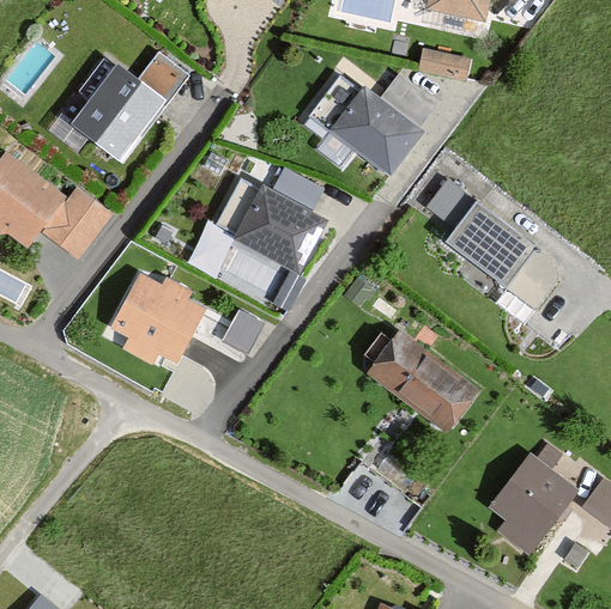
[(489,0),(427,0),(425,8),(485,22),(489,0)]
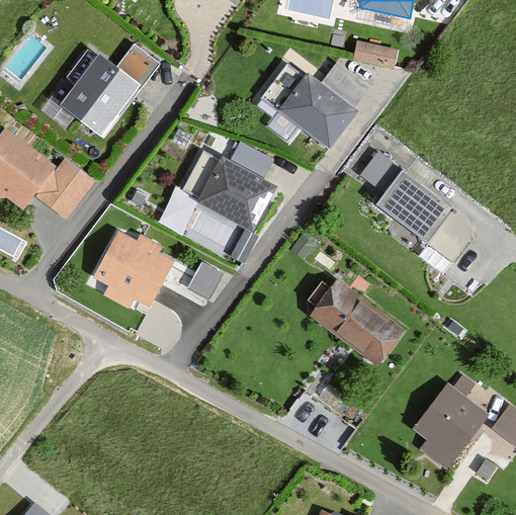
[(402,53),(360,43),(356,61),(398,71),(402,53)]
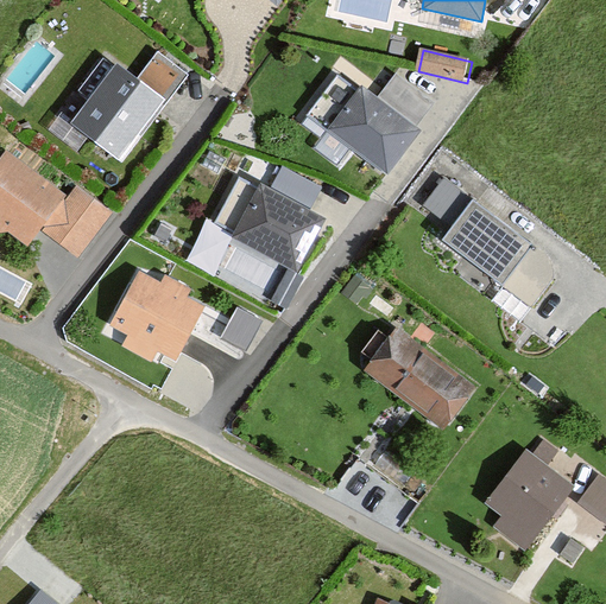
[(164,99),(115,62),(69,124),(118,160),(164,99)]
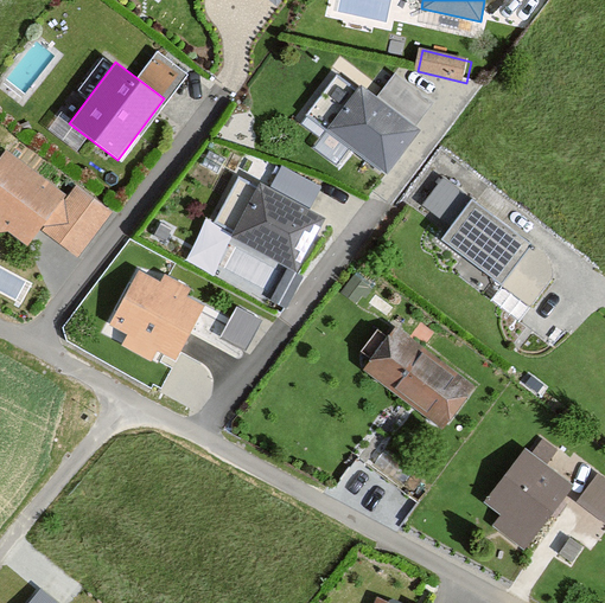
[(422,132),(362,85),(328,130),(387,177),(422,132)]
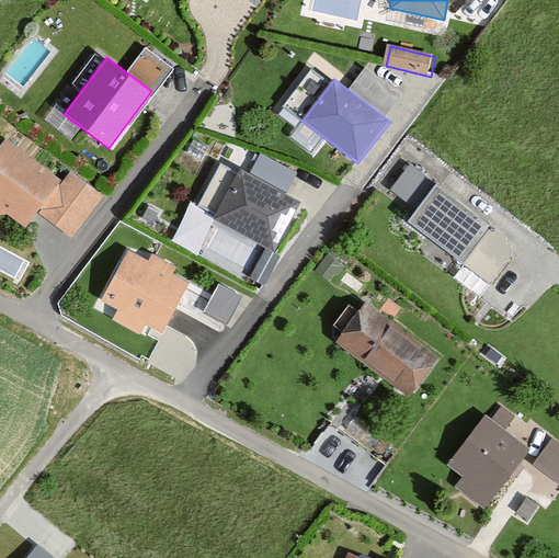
[(64,180),(4,138),(0,144),(0,218),(21,234),(36,212),(72,237),(104,192),(71,169),(64,180)]
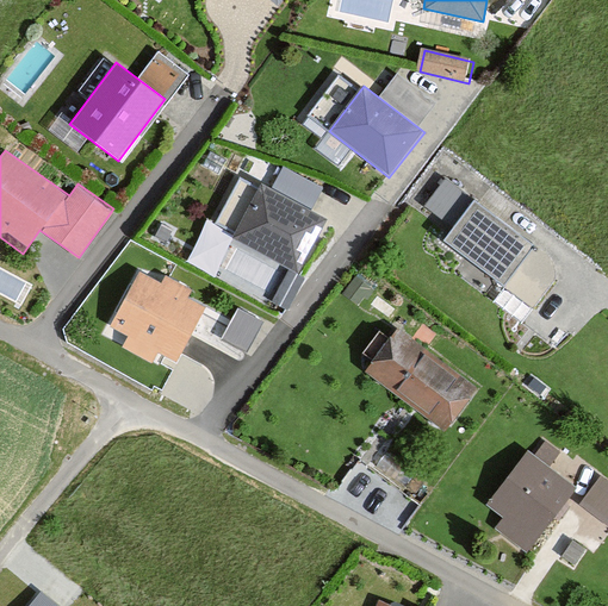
[(328,218),(261,182),(231,237),(298,273),(328,218)]
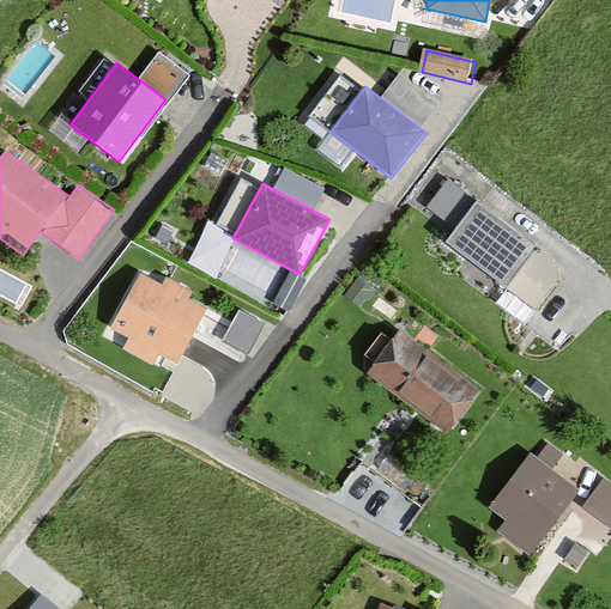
[(537,243),(477,203),(448,245),(508,285),(537,243)]
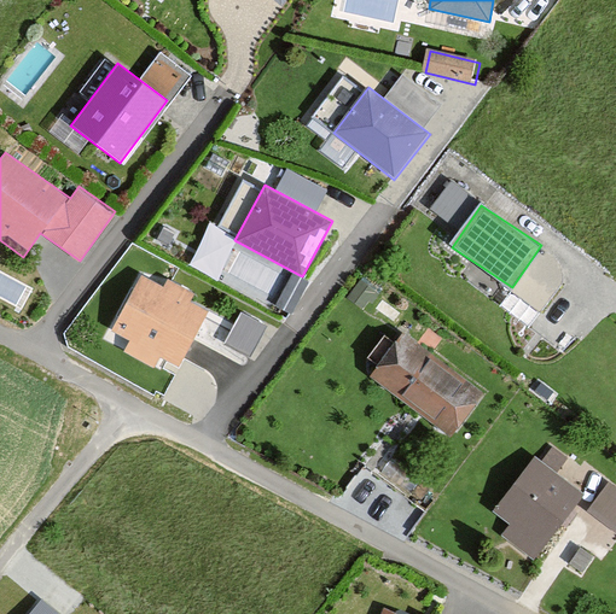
[(544,245),(513,290),(544,310),(574,264),(544,245)]
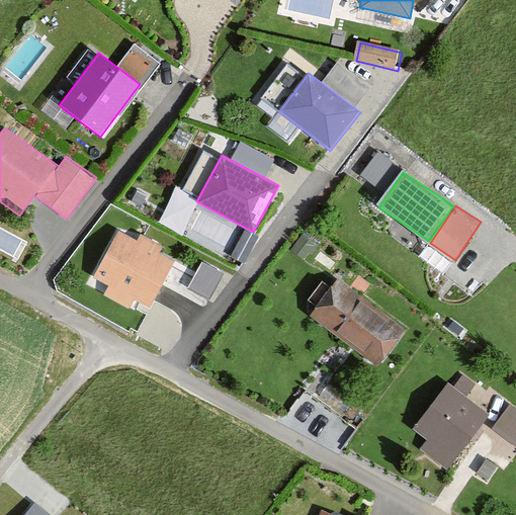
[(175,257),(115,231),(93,280),(153,308),(175,257)]
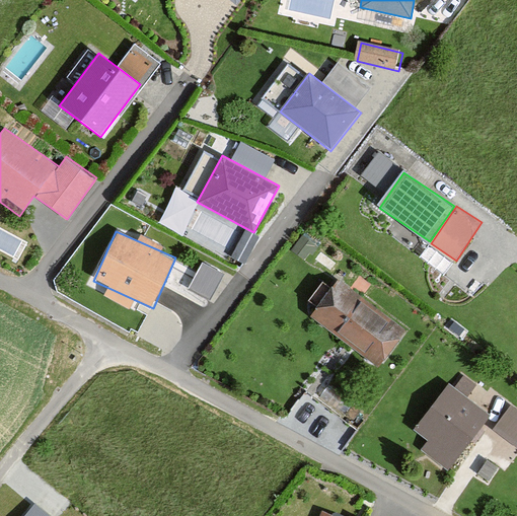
[(223,273),(201,263),(188,291),(209,301),(223,273)]
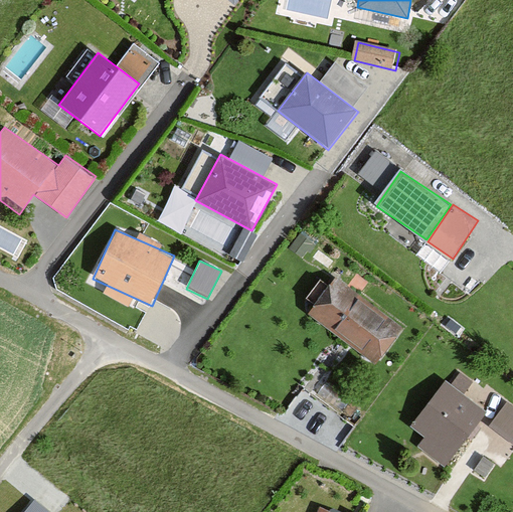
[(401,329),(332,275),(304,311),(374,364),(401,329)]
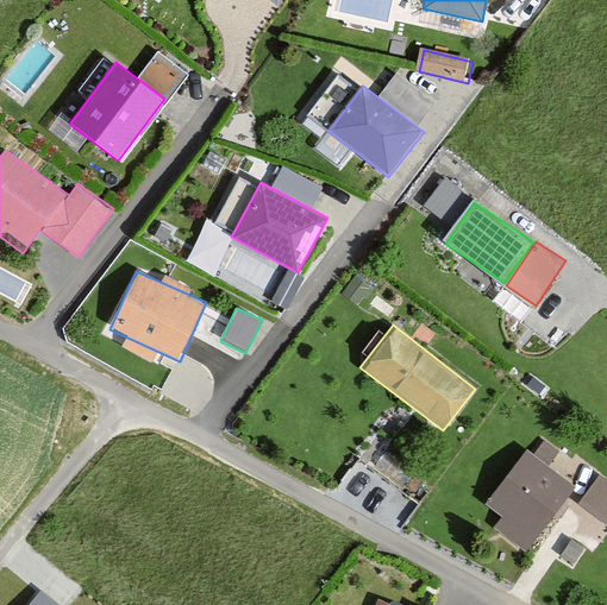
[(576,492),(526,451),(479,509),(530,549),(576,492)]
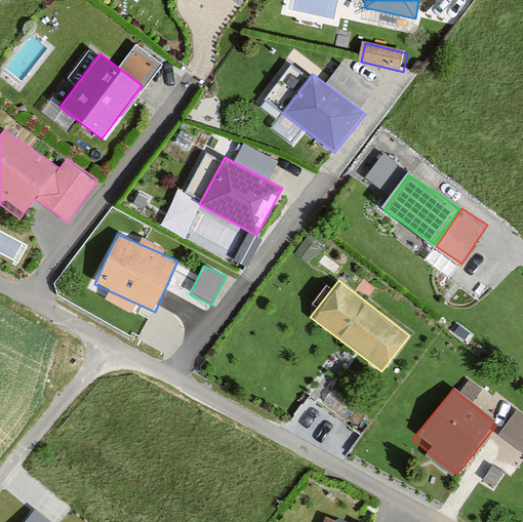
[(500,432),(522,447),(522,407),(519,405),(500,432)]
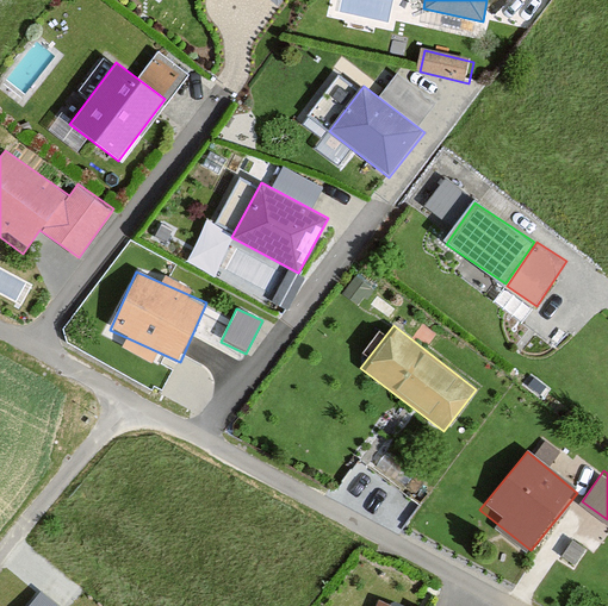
[(56,605),(39,593),(29,605),(56,605)]
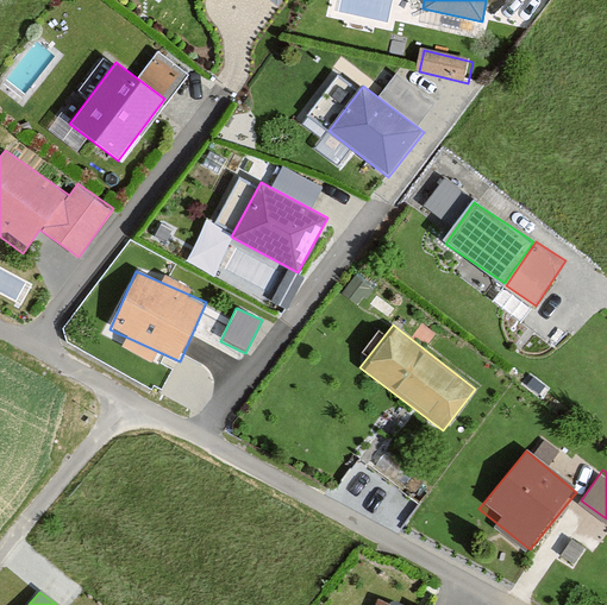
[(406,604),(379,594),(375,604),(406,604)]
